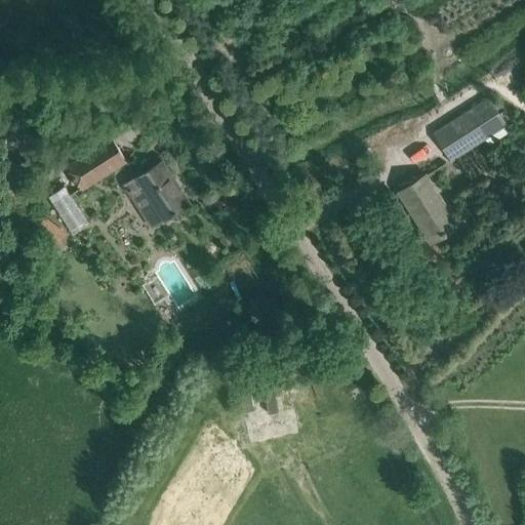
[(450,159),(505,125),(488,99),(434,133),(450,159)]
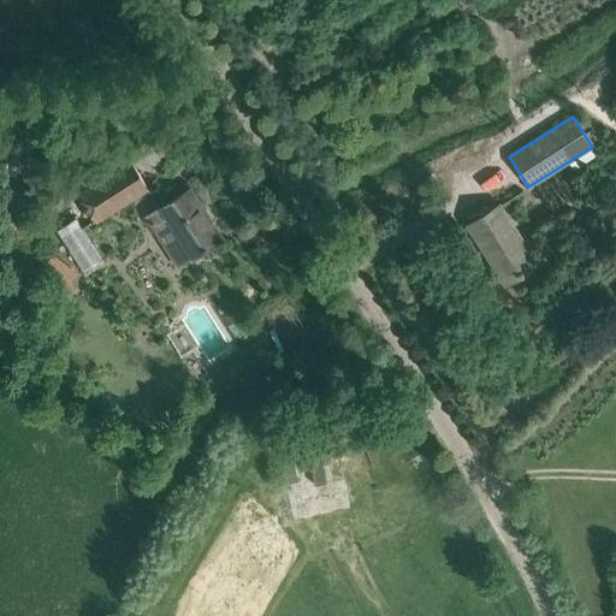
[(95,220),(148,187),(130,159),(77,193),(95,220)]
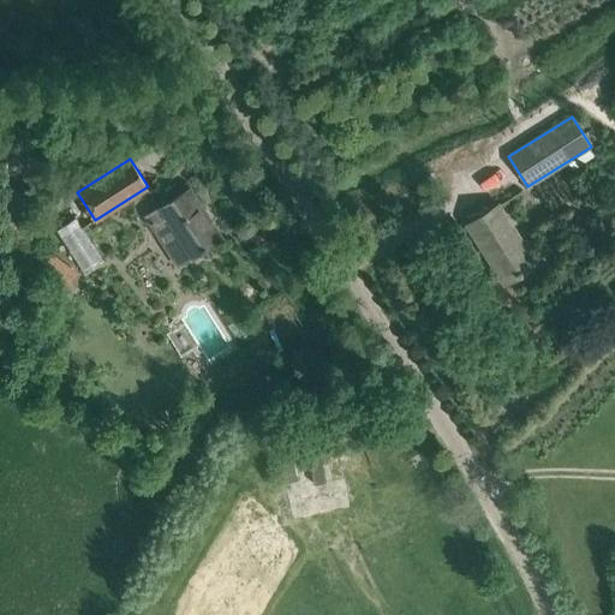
[(178,266),(198,252),(219,239),(198,209),(202,207),(190,187),(145,216),(178,266)]
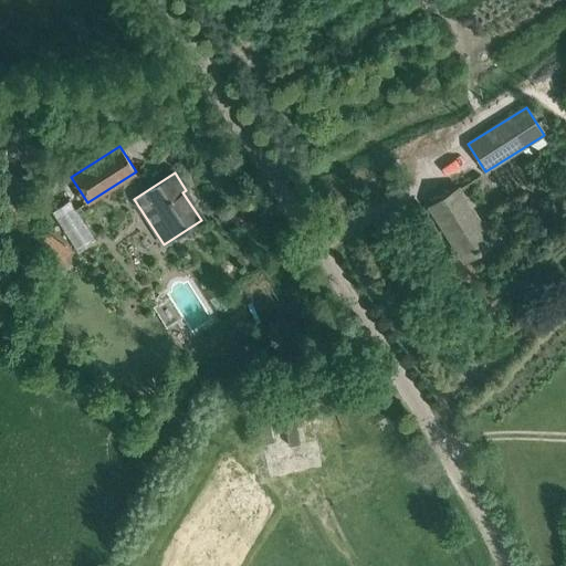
[(464,261),(483,249),(492,243),(458,189),(430,207),(464,261)]
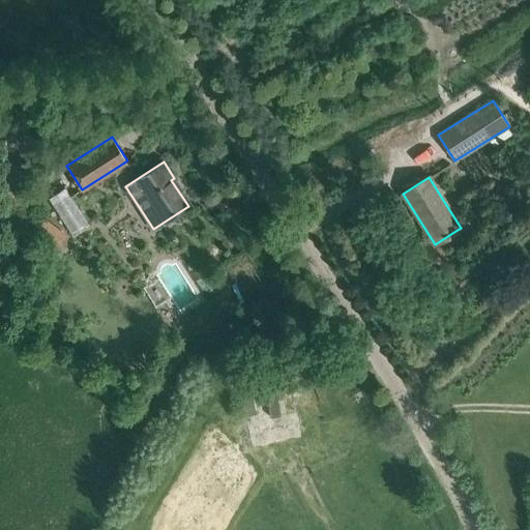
[(64,187),(48,199),(72,235),(89,224),(64,187)]
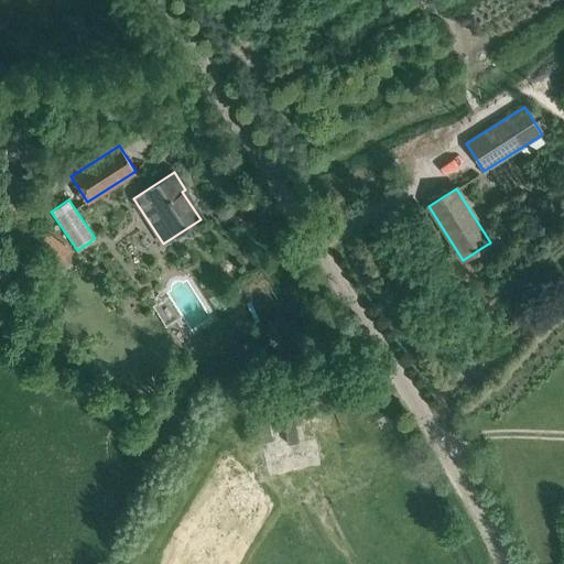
All buildings are outlined.
